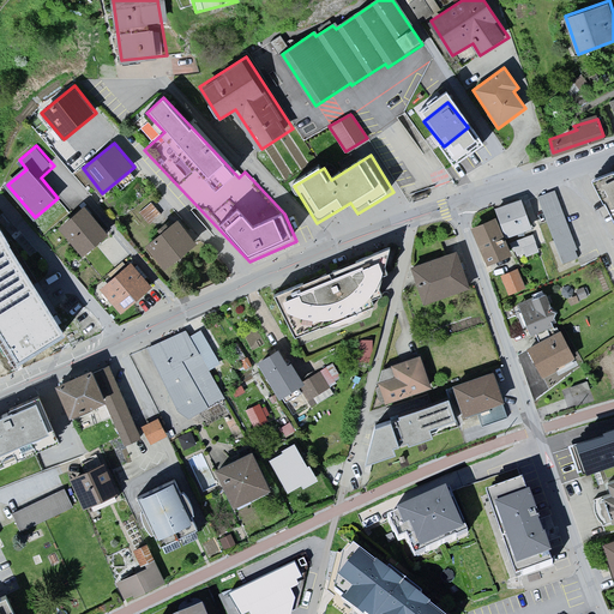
[(119,182),(125,187),(136,176),(130,172),(119,182)]
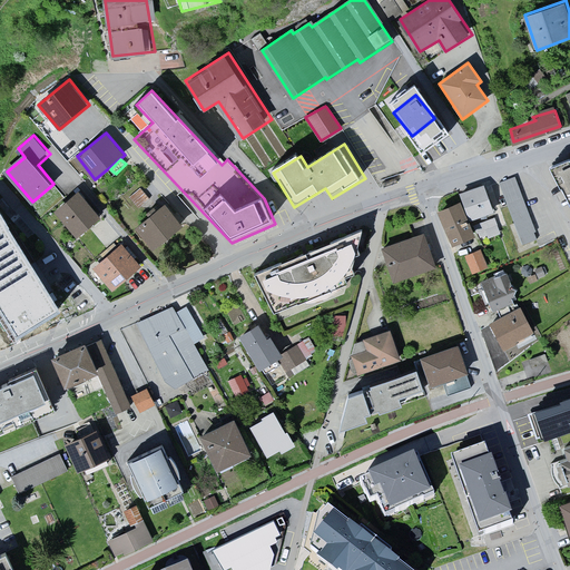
[(569,161),(552,172),(569,208),(569,161)]
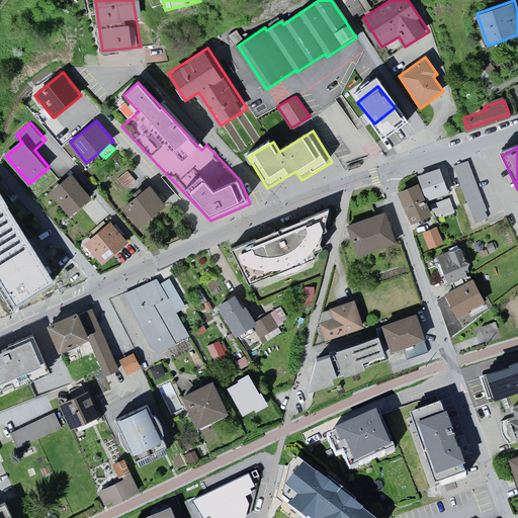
[(467,161),(453,166),(475,223),(488,218),(486,211),(487,210),(467,161)]
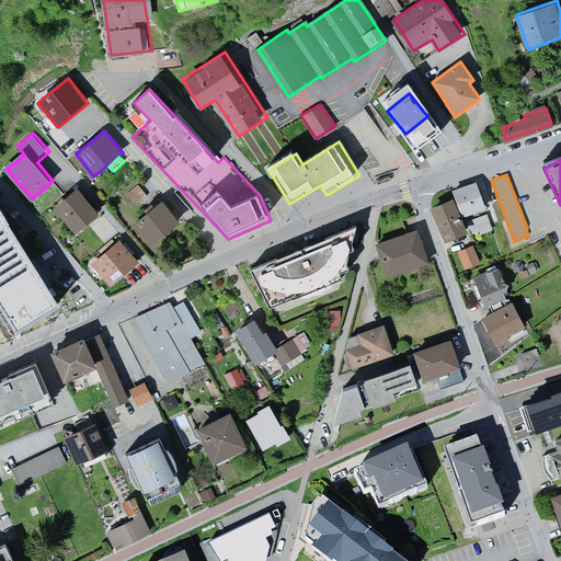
[(138,183),(127,193),(138,206),(149,196),(138,183)]
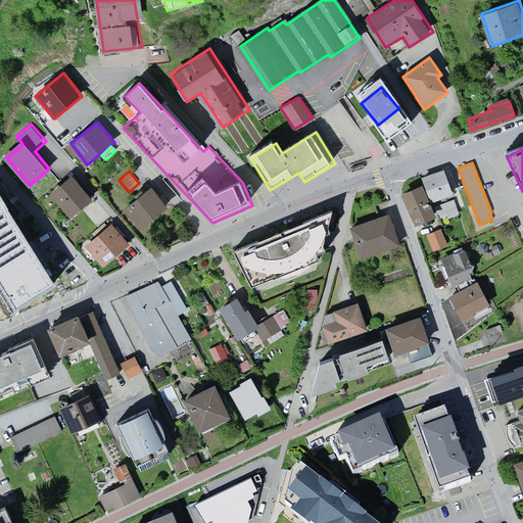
[(424,185),(429,199),(435,217),(436,220),(458,211),(443,171),(421,178),(423,183),(424,185)]
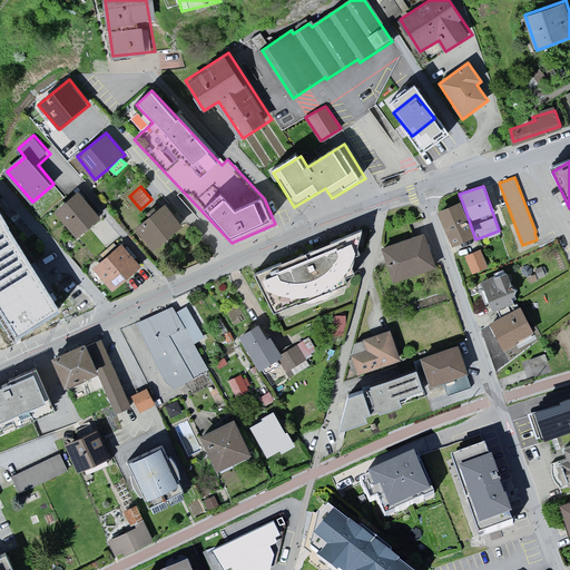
[(105,216),(81,188),(56,210),(79,237),(105,216)]
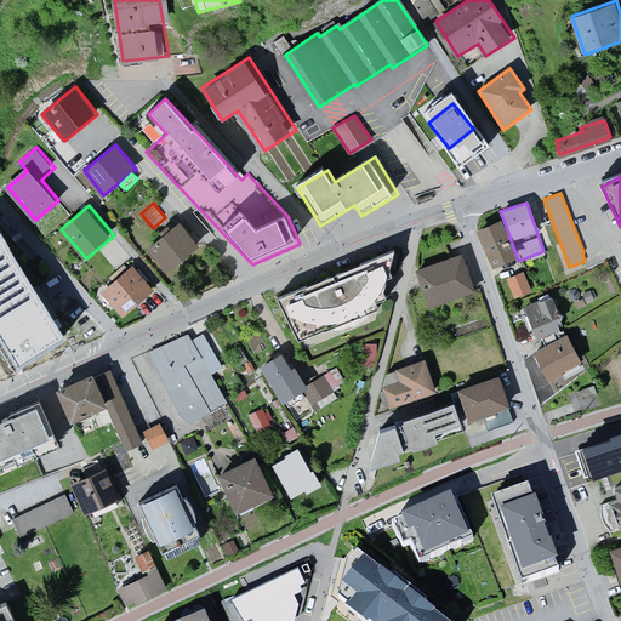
[(502,217),(477,227),(493,267),(517,257),(502,217)]
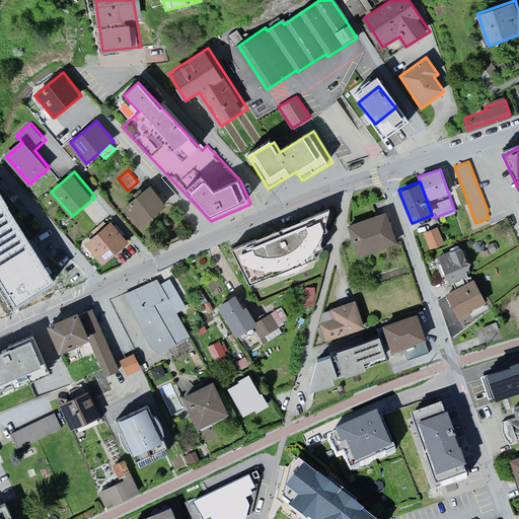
[(152,187),(125,207),(140,226),(166,206),(152,187)]
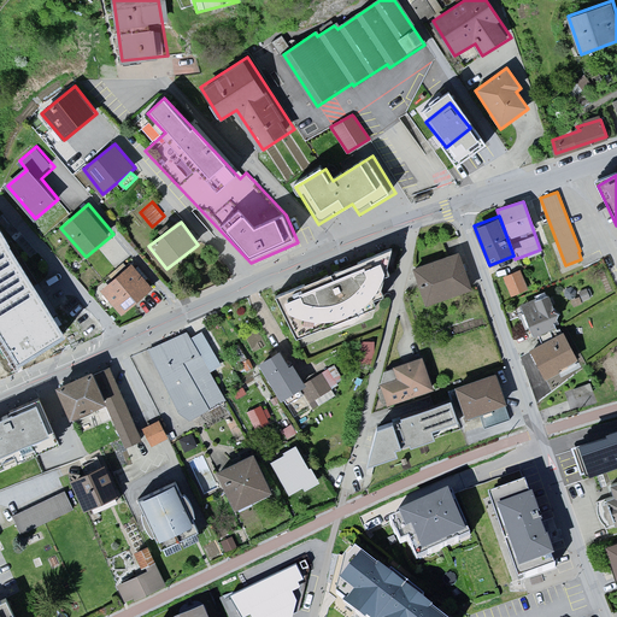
[(0,329),(13,351),(59,322),(0,228),(0,329)]
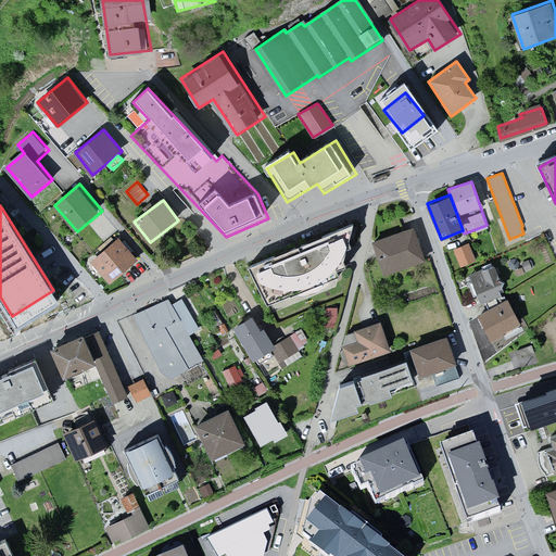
[(358,223),(252,265),(268,306),(343,276),(358,223)]
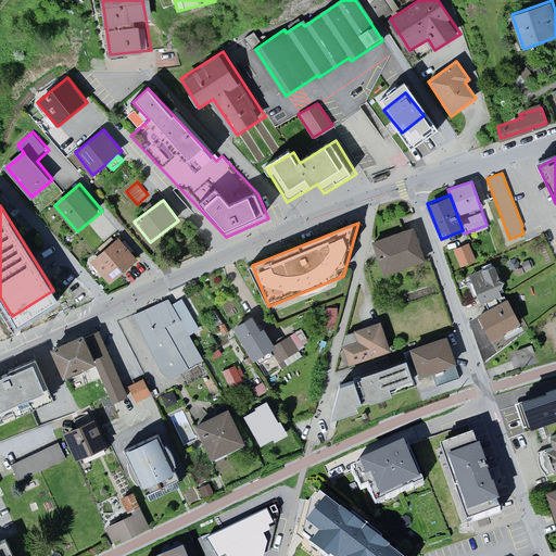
[(416,225),(373,238),(383,276),(428,262),(416,225)]
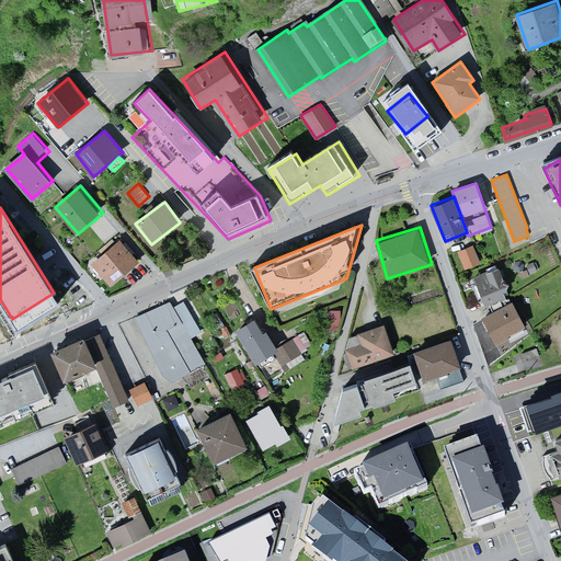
[(141,260),(122,237),(92,263),(113,286),(141,260)]
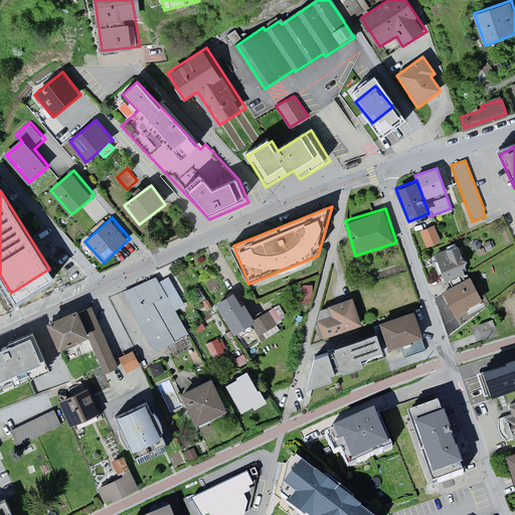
[(438,223),(421,230),(428,246),(445,240),(438,223)]
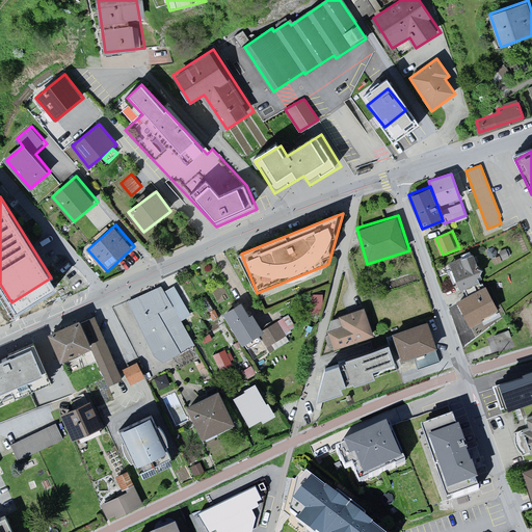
[(476,251),(447,264),(458,290),(487,277),(476,251)]
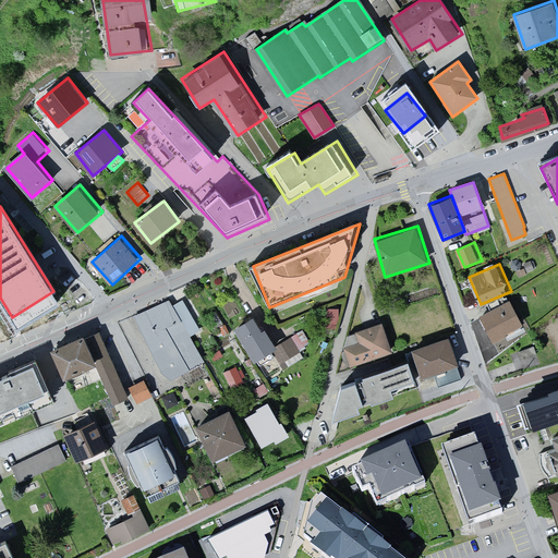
[(173,296),(137,314),(176,390),(213,373),(173,296)]
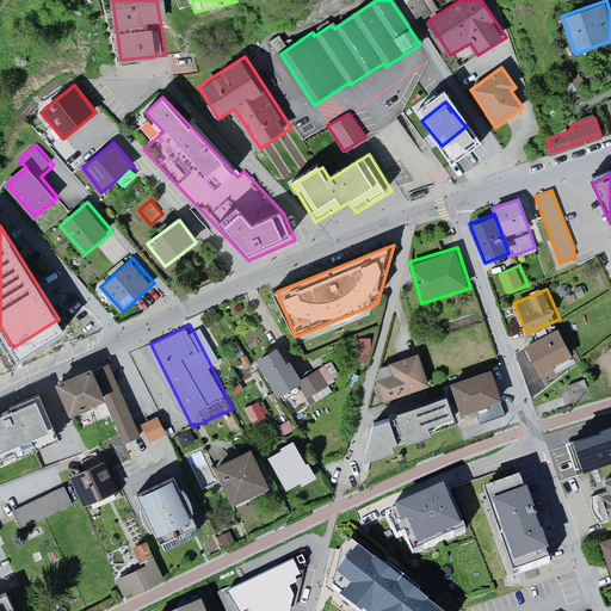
[(562,328),(528,346),(542,372),(575,355),(562,328)]
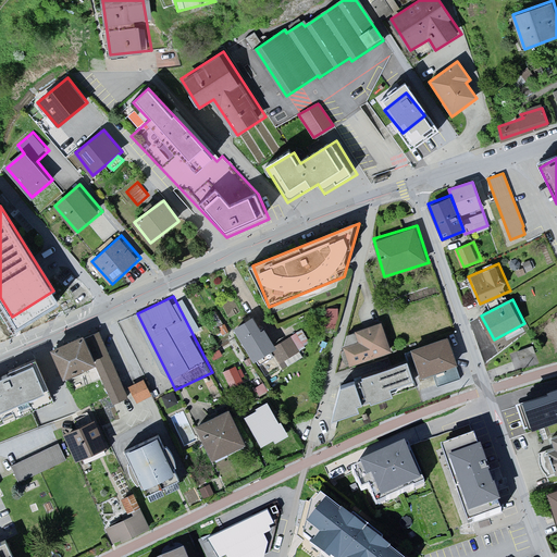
[(257,317),(236,330),(256,359),(275,353),(282,362),(300,349),(292,336),(276,346),(257,317)]
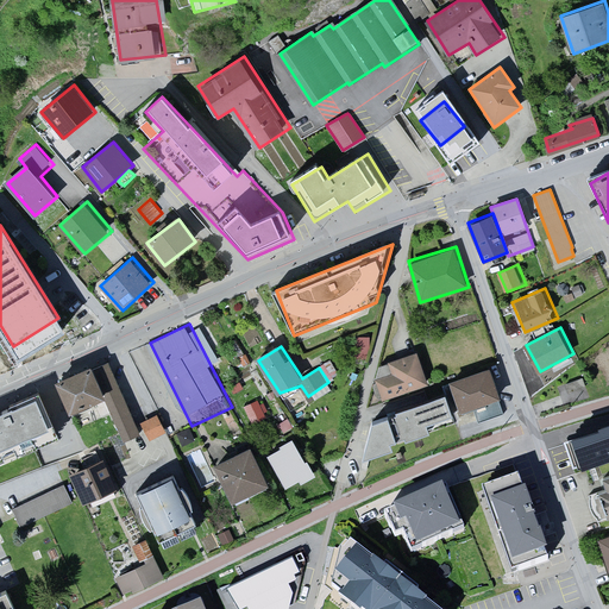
[(432,382),(420,349),(390,359),(396,376),(375,383),(381,400),(432,382)]
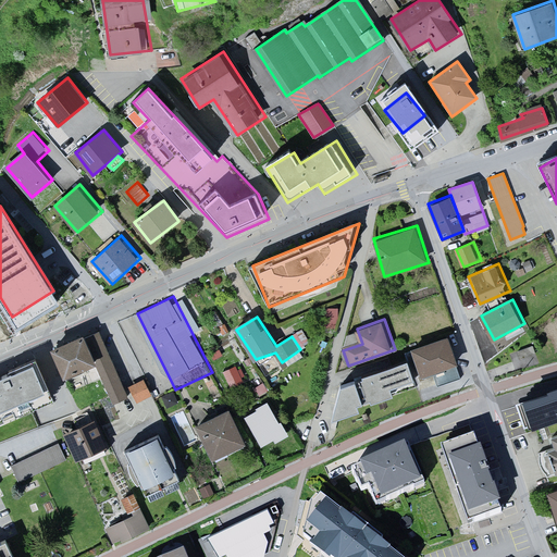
[(99,330),(53,350),(66,378),(95,364),(114,404),(131,396),(99,330)]
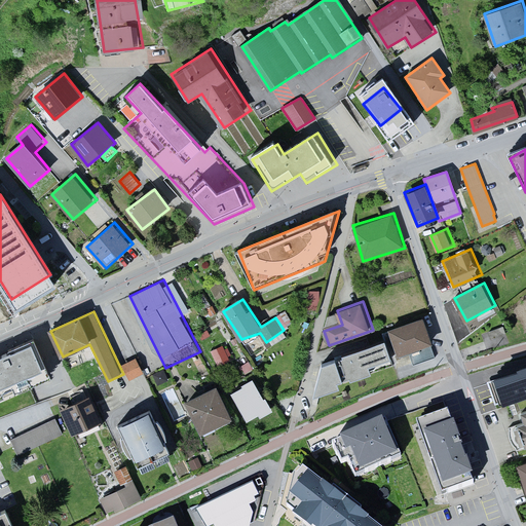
[(428,315),(389,328),(399,354),(437,343),(428,315)]
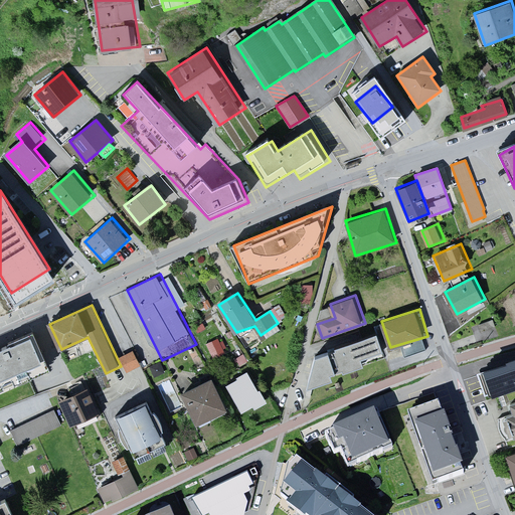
[(492,318),(478,324),(480,333),(496,327),(492,318)]
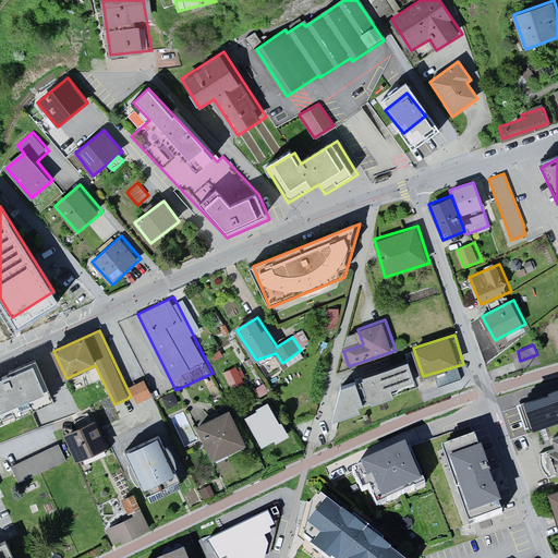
[(37,360),(0,376),(0,425),(56,401),(37,360)]
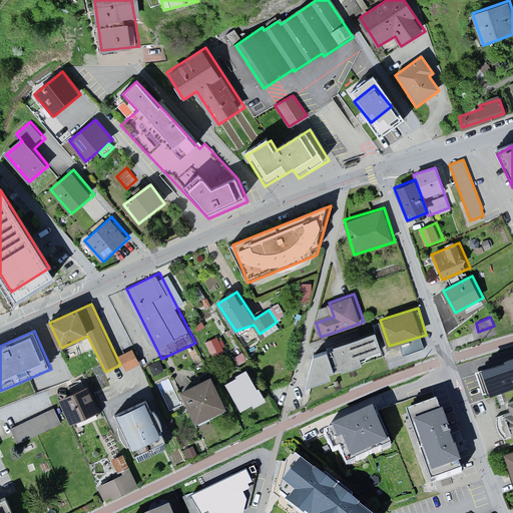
[(387,357),(378,331),(317,353),(308,386),(387,357)]
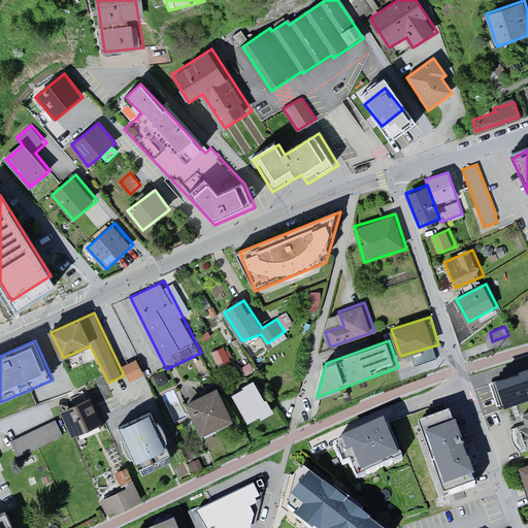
[(213,353),(219,365),(231,360),(226,347),(213,353)]
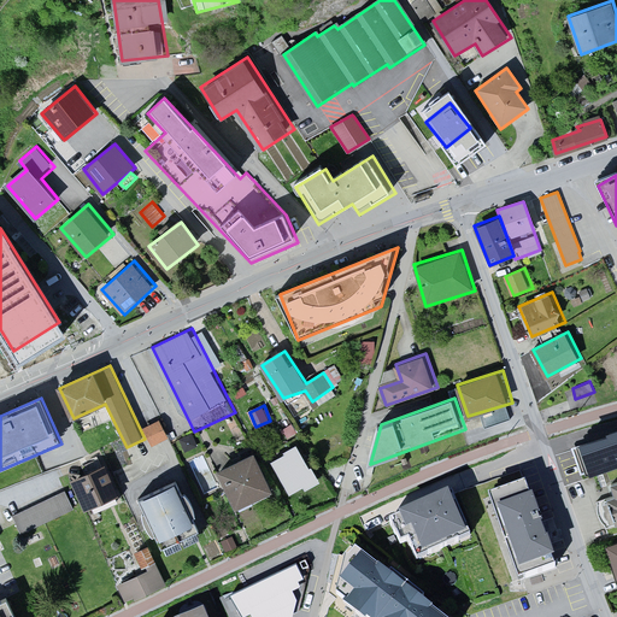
[(616,432),(568,446),(576,476),(616,463),(616,432)]
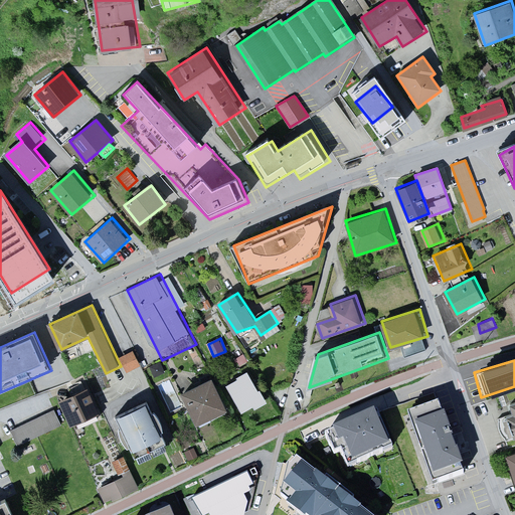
[(226,382),(240,413),(254,406),(256,411),(268,406),(250,371),(226,382)]
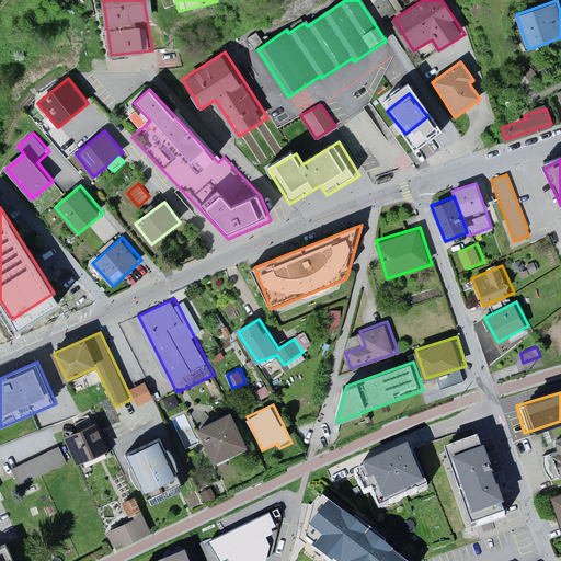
[(233,410),(198,426),(216,462),(250,446),(233,410)]
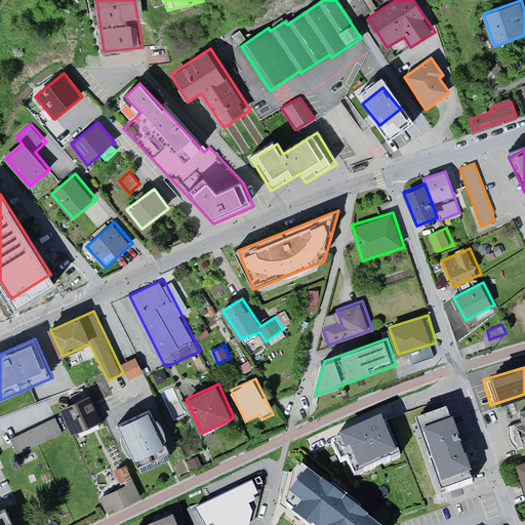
[(91,396),(62,409),(75,437),(105,423),(91,396)]
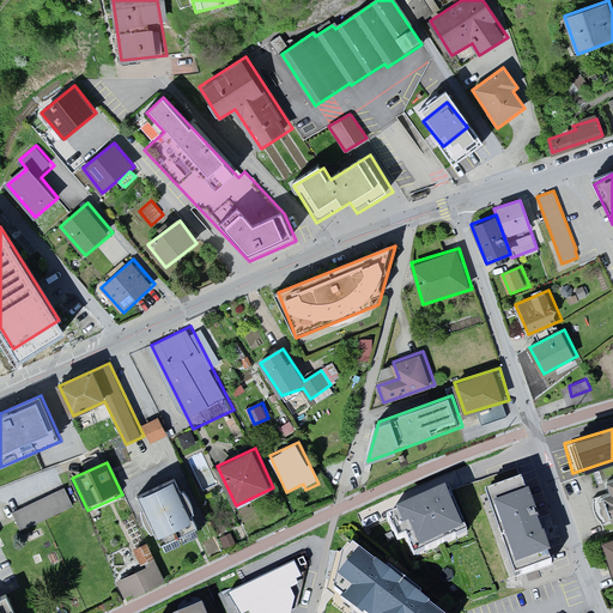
[(529,475),(484,492),(516,581),(562,565),(529,475)]
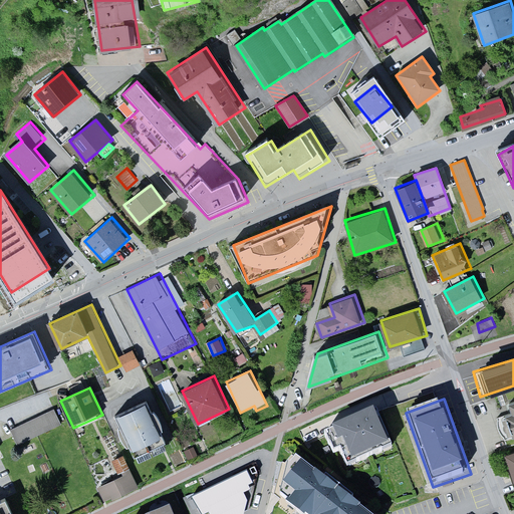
[(148,400),(116,414),(137,455),(167,441),(148,400)]
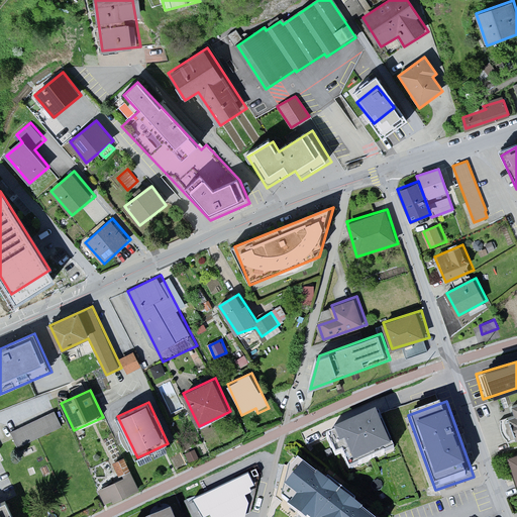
[(516,436),(516,404),(513,406),(516,414),(505,417),(513,438),(516,436)]
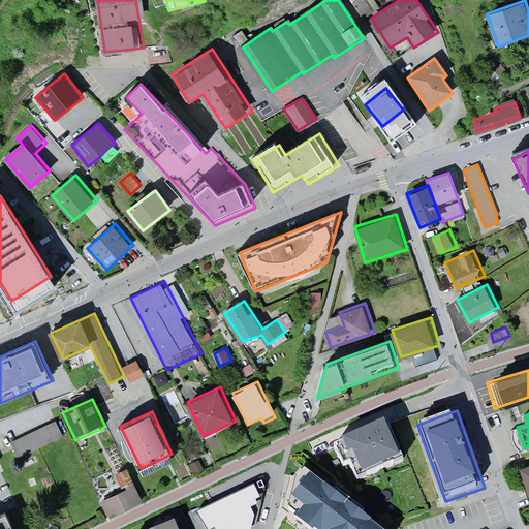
[(57,421),(11,441),(19,458),(65,437),(57,421)]
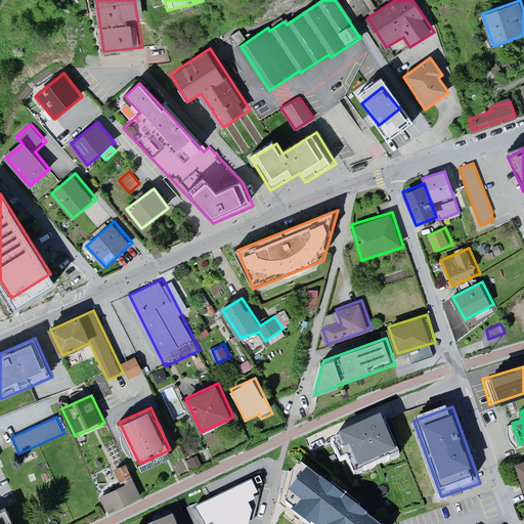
[(386,423),(339,444),(355,480),(402,457),(386,423)]
